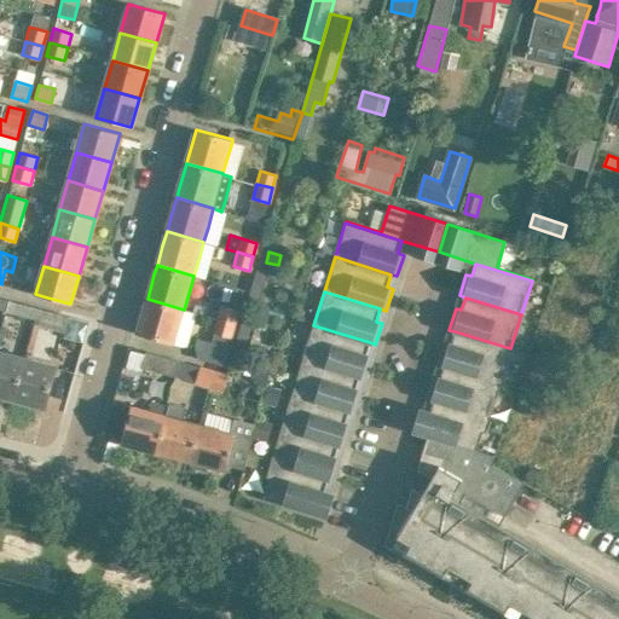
[(146,304),(138,334),(149,336),(174,343),(183,314),(184,310),(148,299),(146,304)]
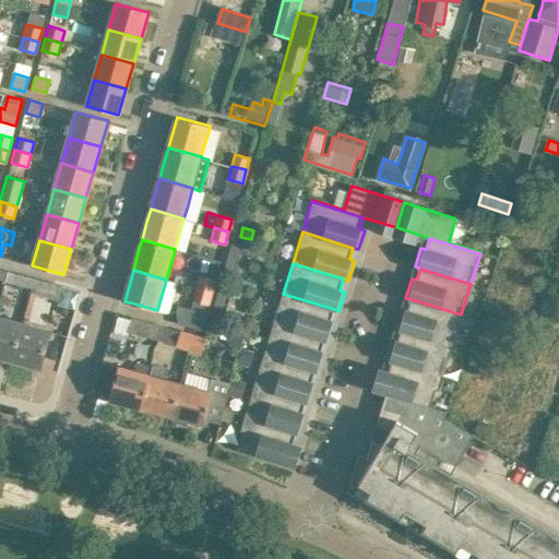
[(8,271),(6,281),(32,287),(34,278),(8,271)]
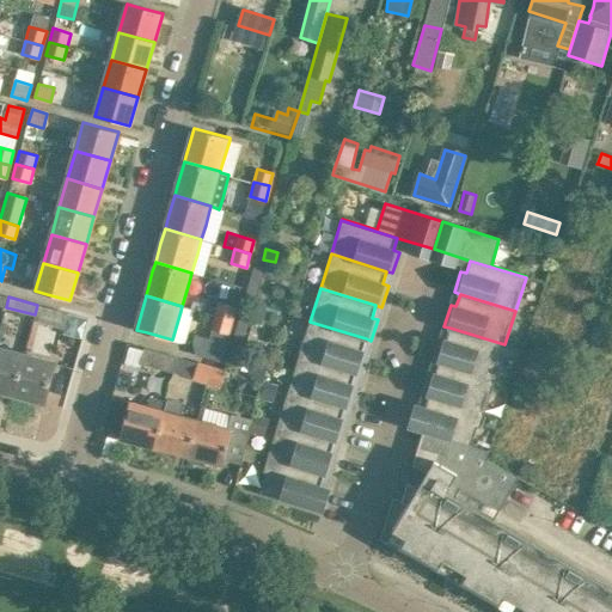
[(220,303),(215,316),(231,320),(236,307),(220,303)]
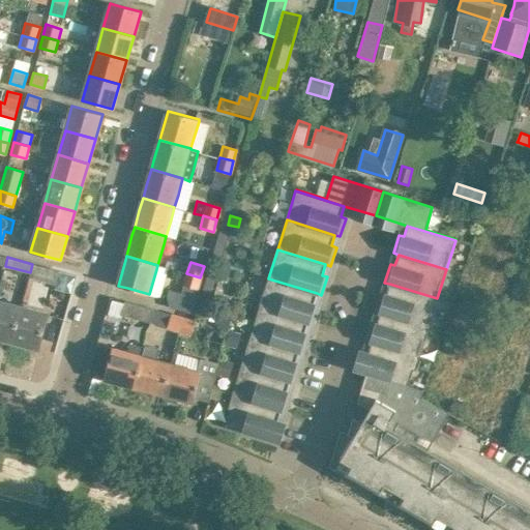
[(211,262),(203,292),(210,294),(218,264),(211,262)]
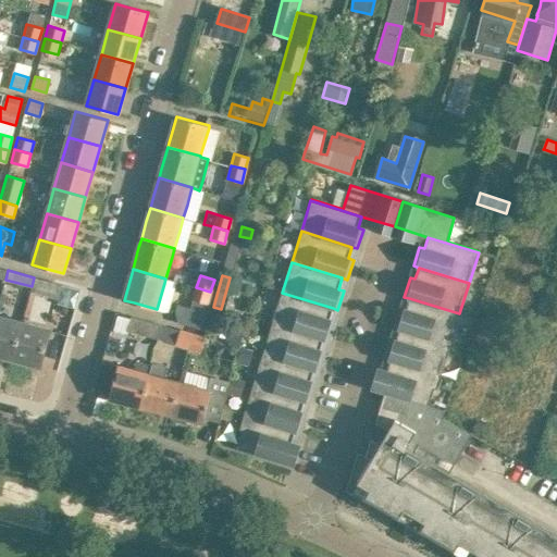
[(61,284),(34,277),(32,286),(31,292),(58,298),(61,284)]
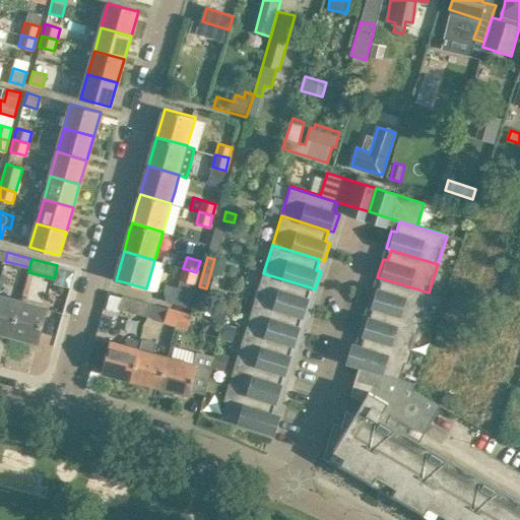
[(191,291),(196,272),(183,268),(178,287),(167,284),(164,291),(167,302),(187,308),(191,291)]
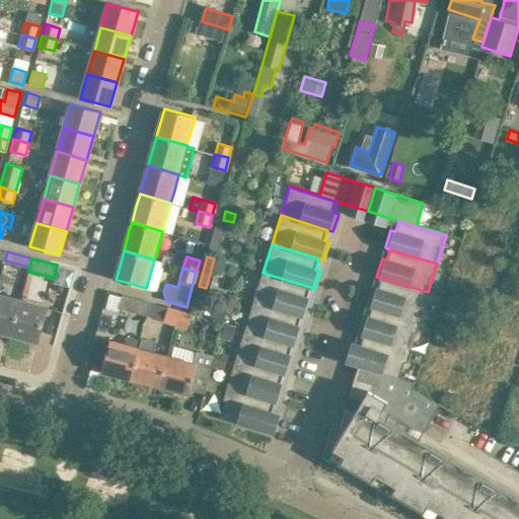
[(215,270),(209,290),(218,293),(224,273),(215,270)]
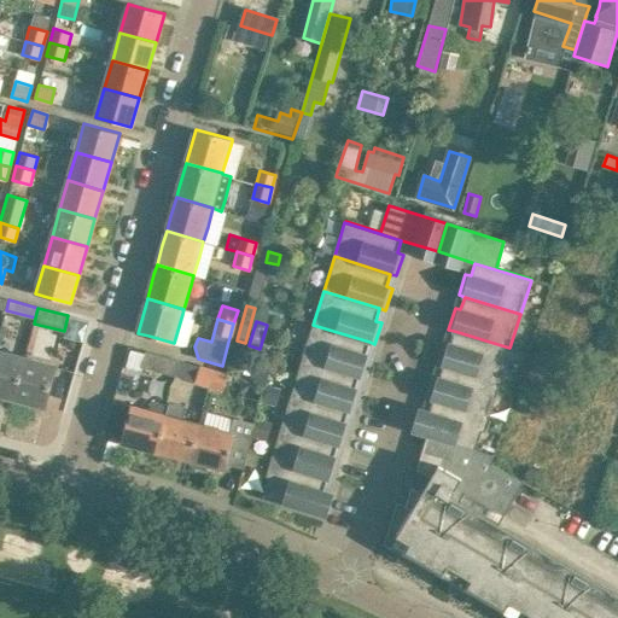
[(302,359),(359,377),(365,378),(371,356),(365,355),(369,342),(313,325),(302,359)]
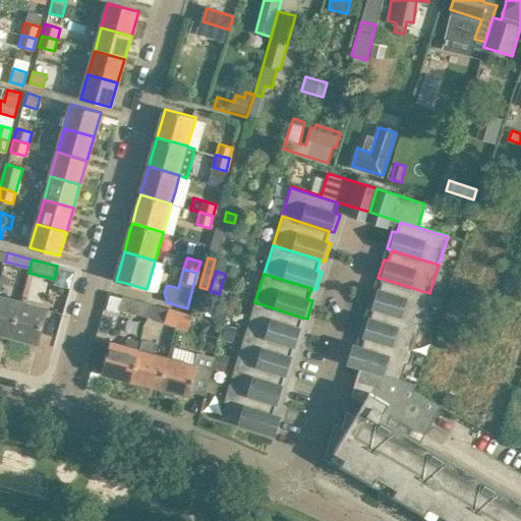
[(374,288),(368,306),(373,307),(420,323),(429,293),(383,279),(380,290),(374,288)]
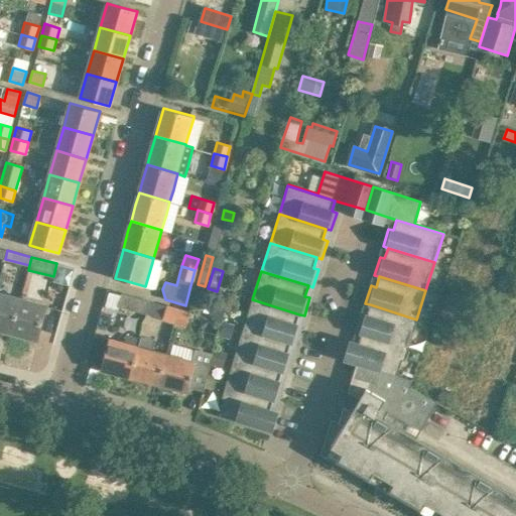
[(118,306),(146,314),(150,300),(121,292),(118,306)]
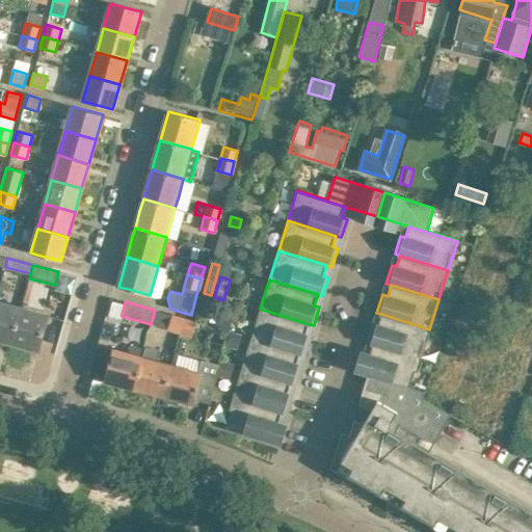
[(0,302),(0,340),(11,343),(21,309),(0,302)]
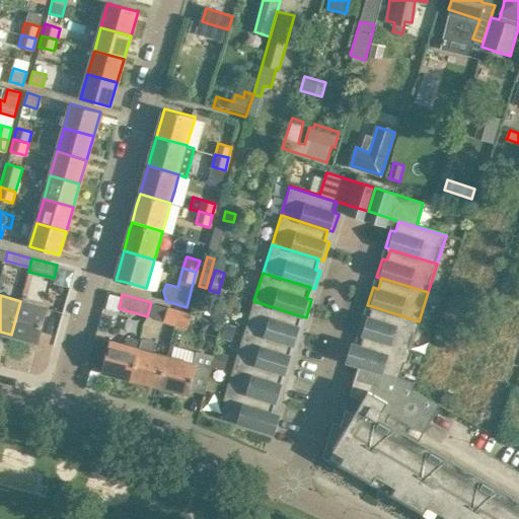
[(20,301),(11,335),(38,342),(46,307),(20,301)]
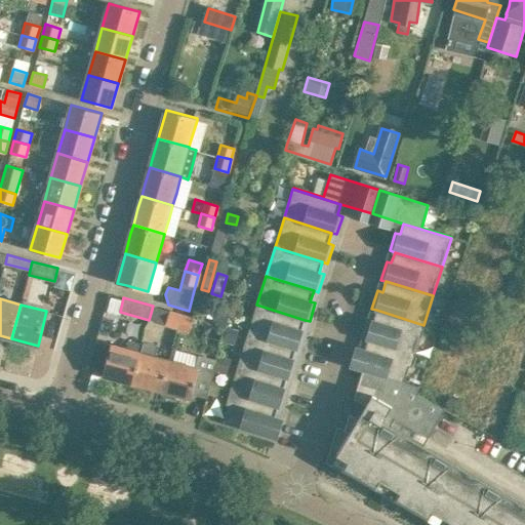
[(248,333),(295,349),(300,350),(306,332),(301,330),(305,320),(256,305),(248,333)]
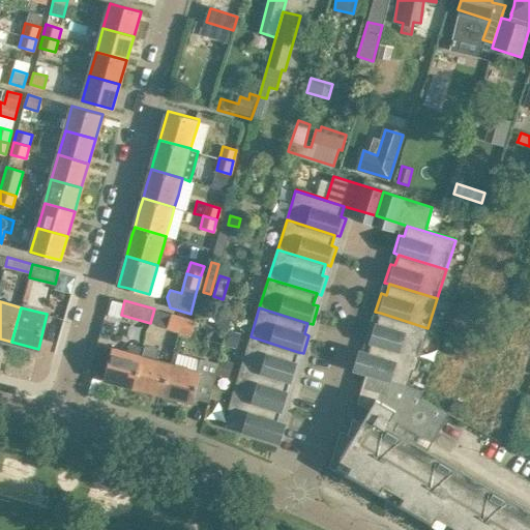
[(183,316),(172,313),(168,329),(179,332),(183,318),(183,316)]
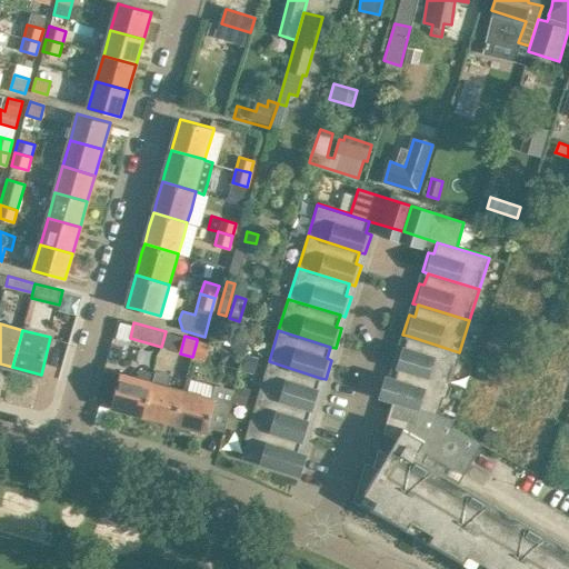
[(399,346),(393,366),(398,368),(450,383),(459,352),(408,336),(405,348),(399,346)]
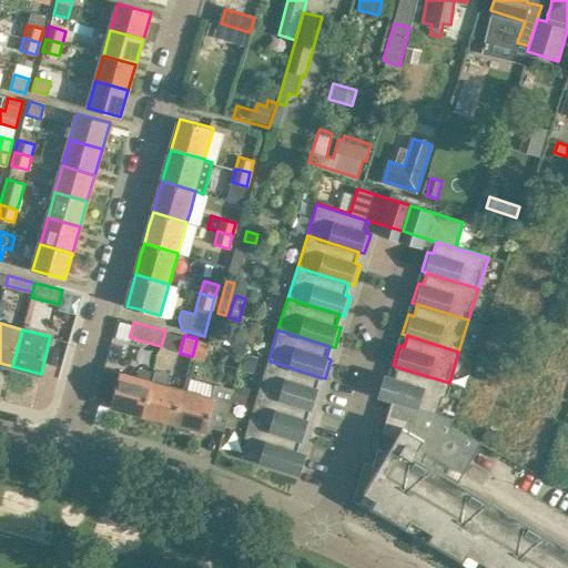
[(196,341),(192,356),(204,359),(210,342),(196,338),(196,341)]
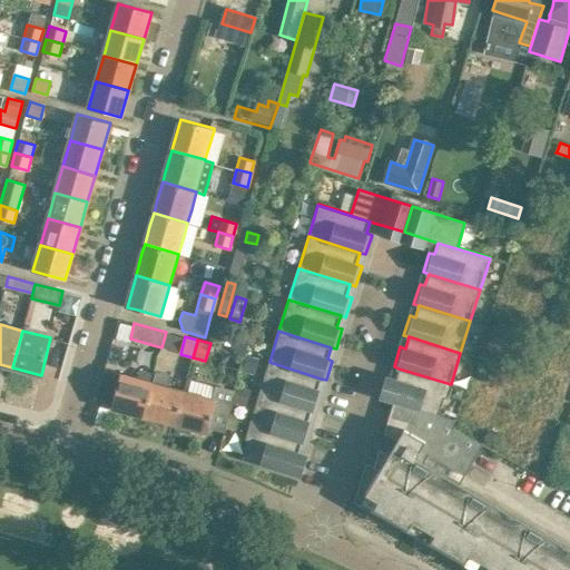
[(247,355),(243,370),(255,373),(259,359),(247,355)]
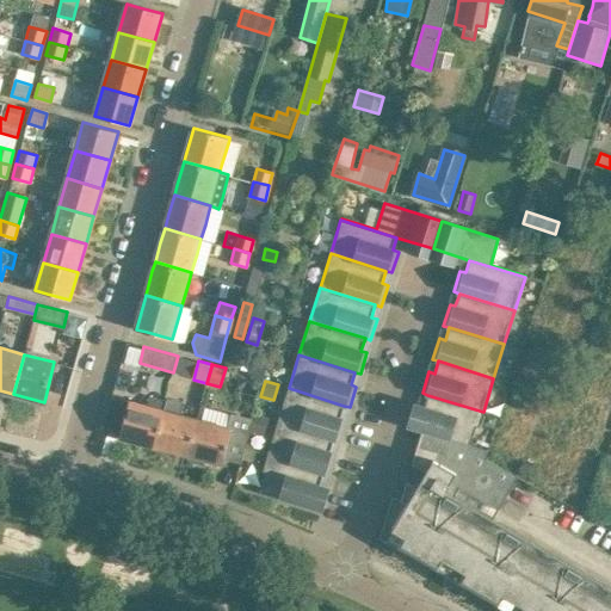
[(278,423),(333,439),(339,442),(346,420),(340,418),(344,406),(289,388),(278,423)]
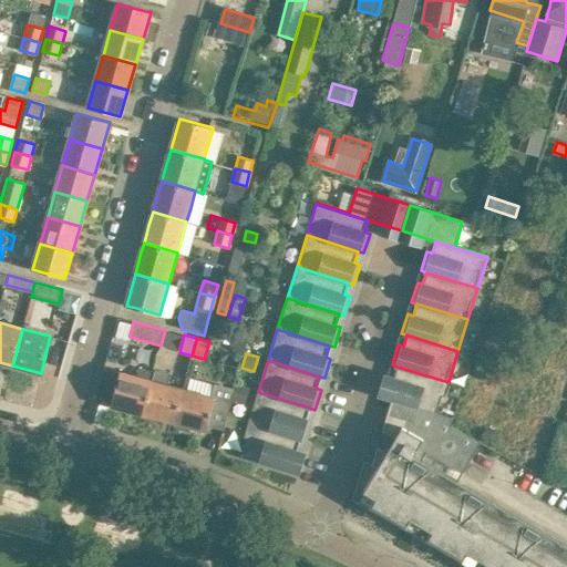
[(397,367),(388,398),(392,399),(436,413),(441,394),(444,394),(449,382),(397,367)]
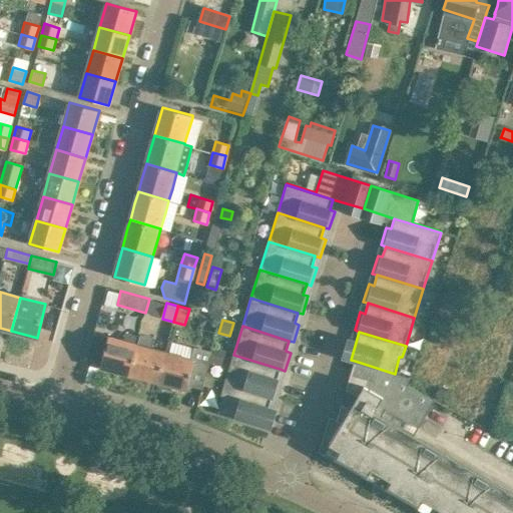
[(136,346),(129,374),(157,382),(165,353),(151,349),(154,338),(139,334),(136,346)]
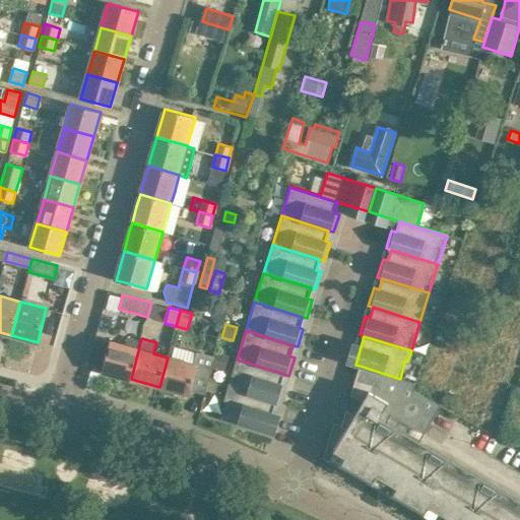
[(102,372),(131,379),(138,350),(110,342),(102,372)]
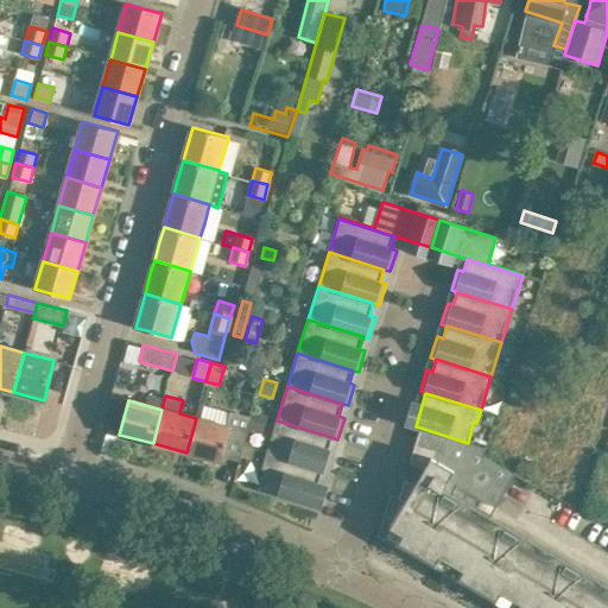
[(487,411),(483,423),(492,426),(496,413),(487,411)]
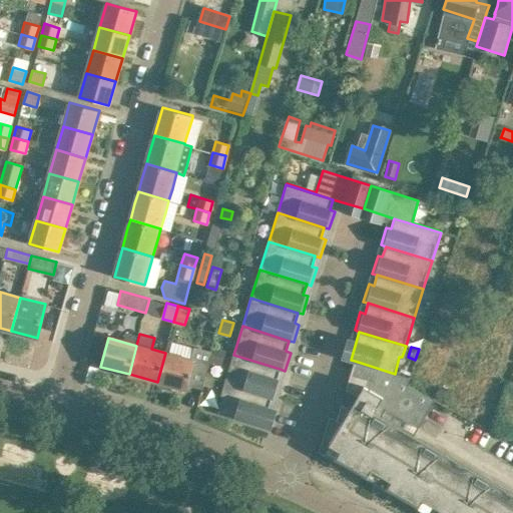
[(214,348),(210,362),(221,365),(225,351),(214,348)]
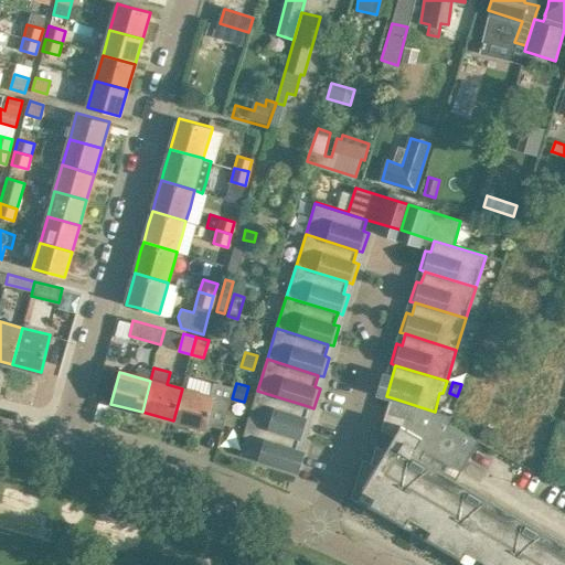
[(182,388),(173,420),(205,428),(213,396),(182,388)]
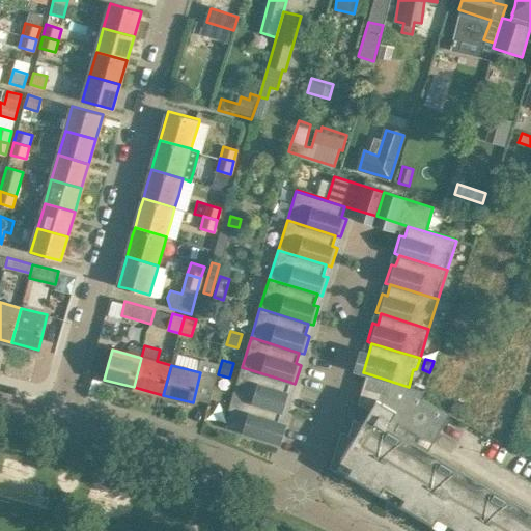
[(232,396),(281,411),(285,413),(291,394),(286,393),(289,382),(242,367),(232,396)]
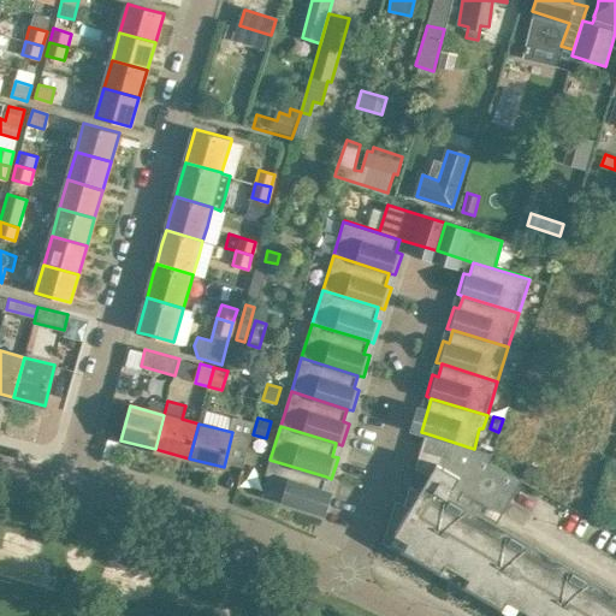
[(492,454),(474,449),(426,433),(415,468),(426,474),(418,489),(409,485),(403,505),(410,509),(389,544),(386,543),(386,544),(404,556),(408,551),(437,568),(434,573),(467,592),(469,587),(499,604),(496,609),(508,615),(615,615),(615,592),(522,537),(498,523),(520,481),(489,463),(492,454)]
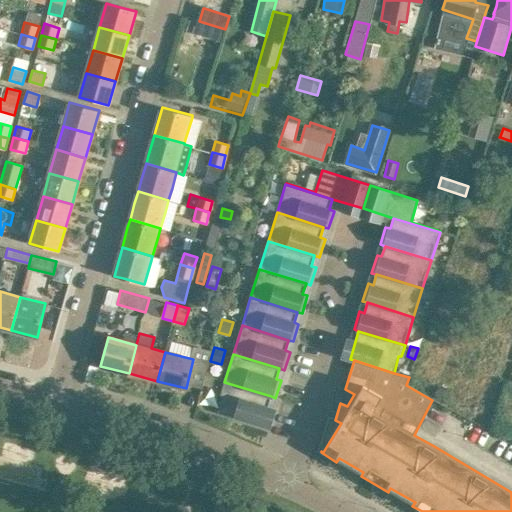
[(205,375),(203,385),(212,387),(214,377),(205,375)]
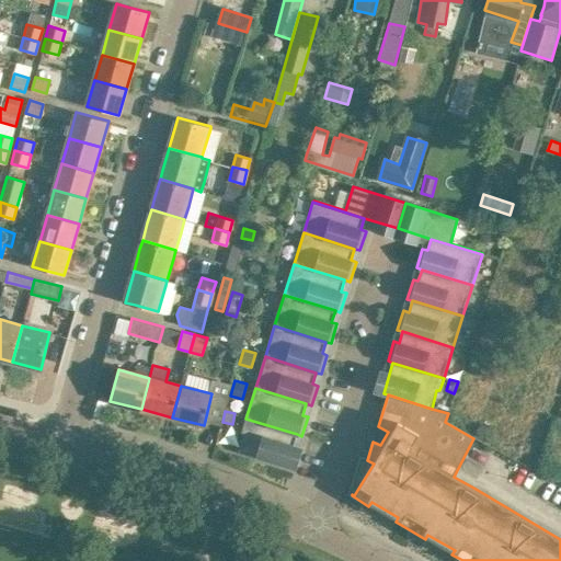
[(238,450),(287,466),(297,434),(245,419),(242,432),(244,433),(238,450)]
